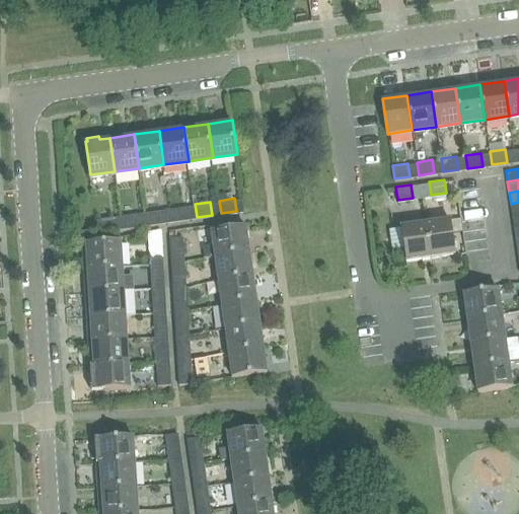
[(169,207),(171,220),(187,218),(186,205),(169,207)]
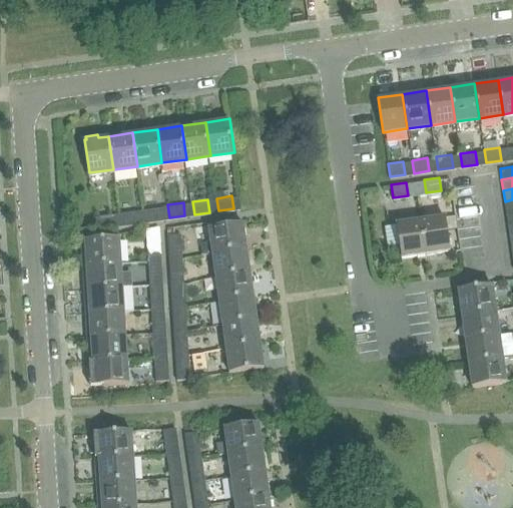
[(143,208),(145,221),(160,218),(158,206),(143,208)]
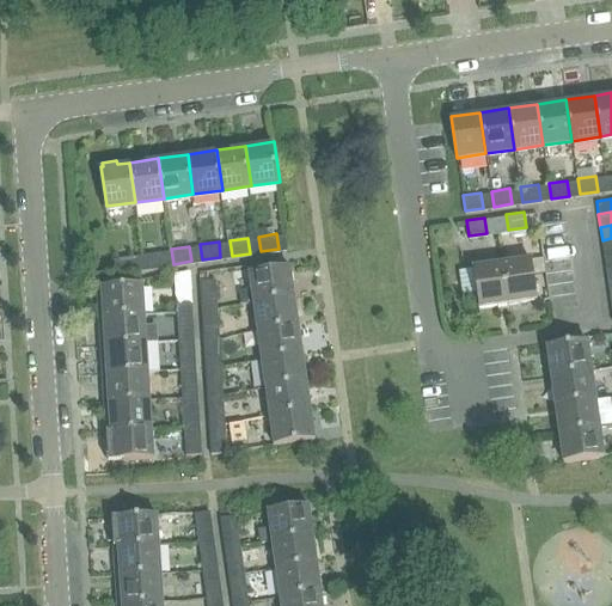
[(142,252),(145,268),(163,265),(160,250),(142,252)]
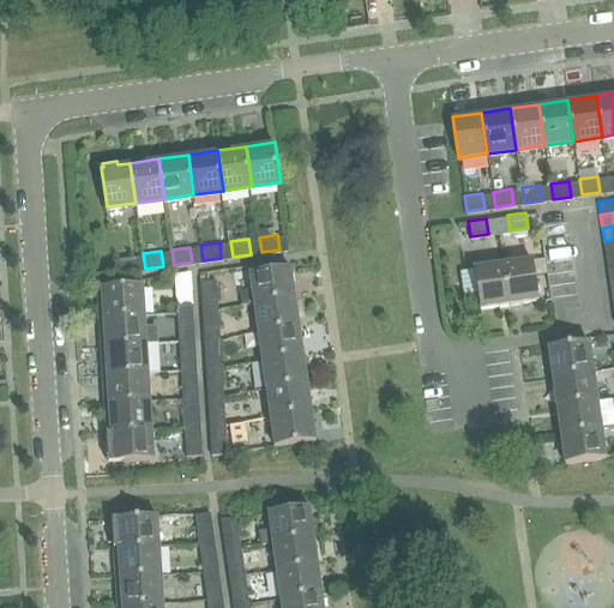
[(134,270),(132,256),(114,258),(115,272),(134,270)]
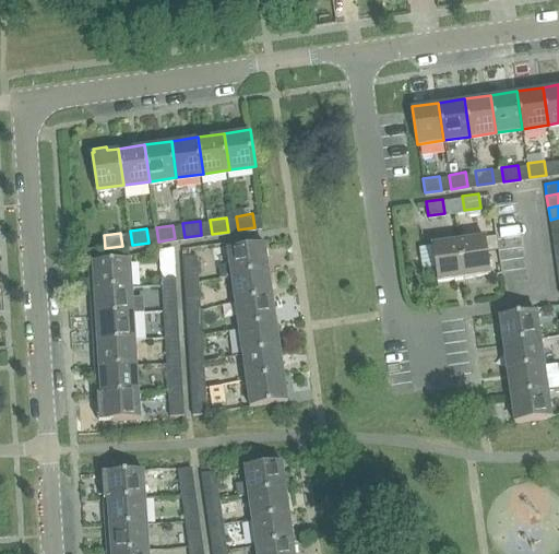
[(485,235),(459,238),(464,275),(490,272),(485,235)]
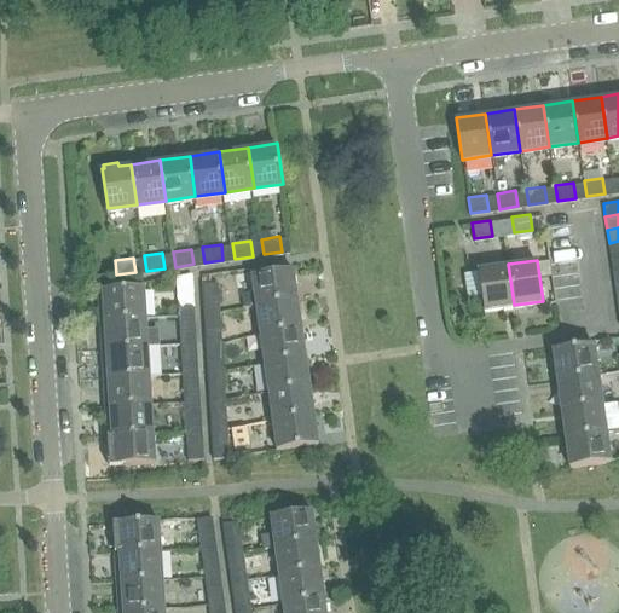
[(514,305),(508,264),(478,267),(484,310),(514,305)]
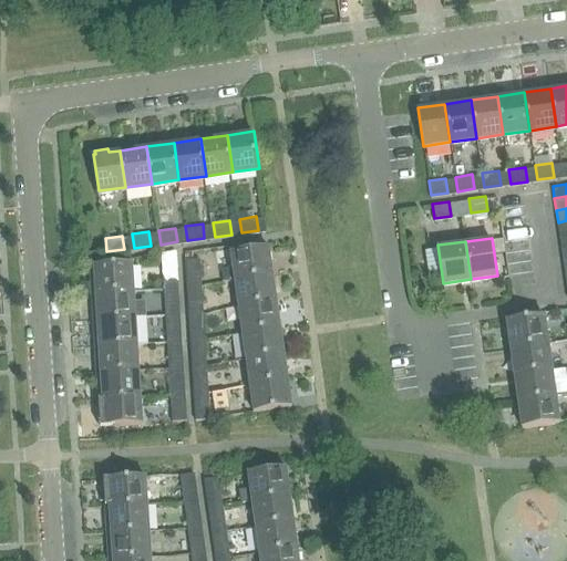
[(222,267),(223,277),(234,276),(272,269),(268,242),(230,249),(233,266),(222,267)]
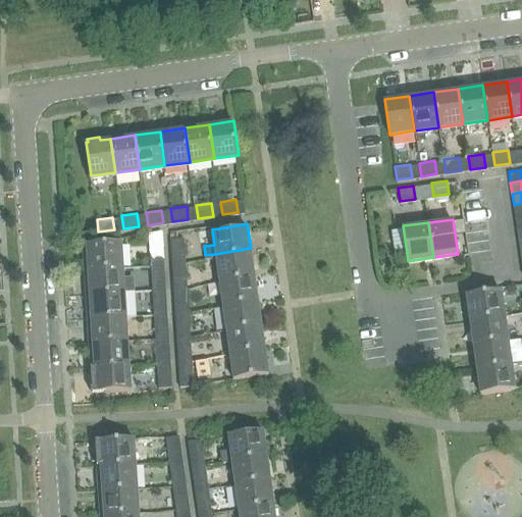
[(171,253),(185,252),(184,237),(170,238),(171,253)]
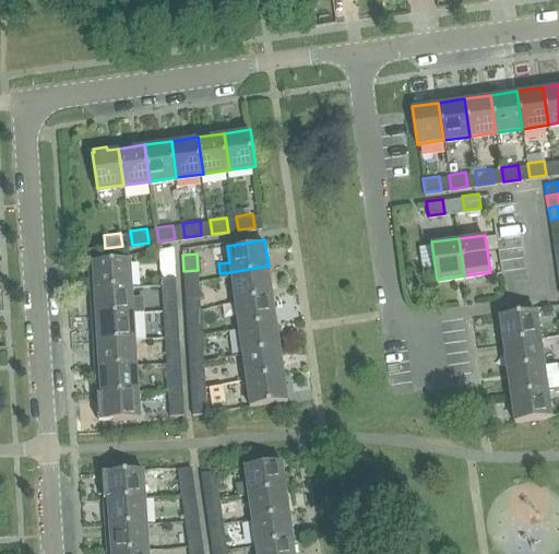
[(92,258),(94,285),(131,283),(130,256),(92,258)]
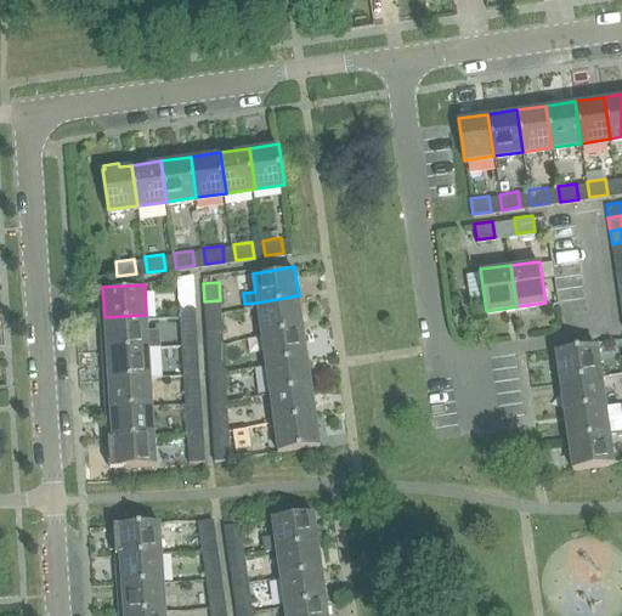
[(180,314),(196,314),(194,294),(179,295),(180,314)]
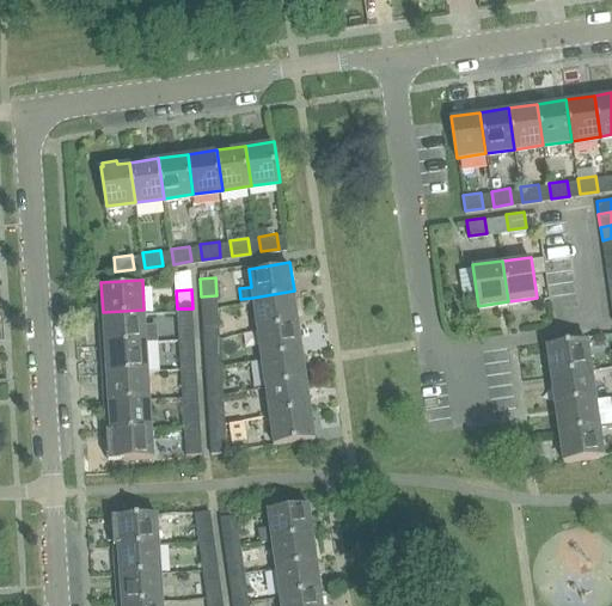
[(252,298),(257,326),(298,319),(294,291),(252,298)]
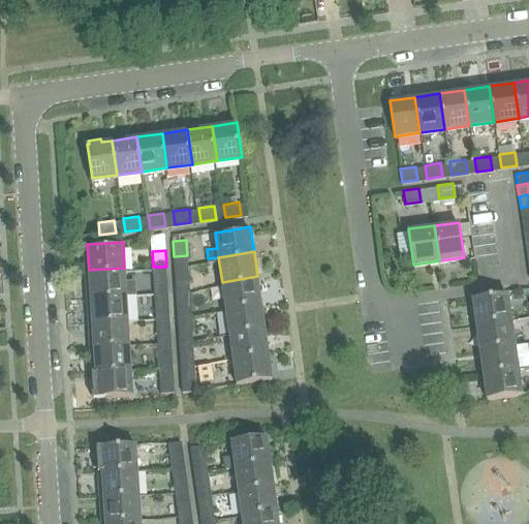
[(188,265),(175,266),(176,281),(189,280),(188,265)]
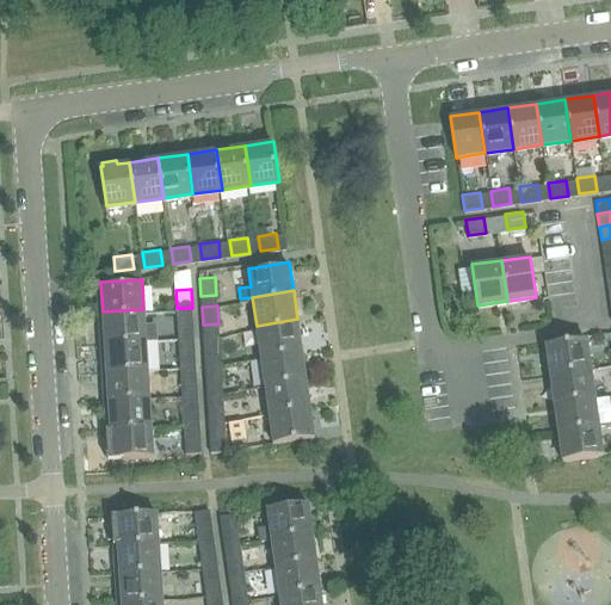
[(103,312),(104,340),(146,338),(143,309),(103,312)]
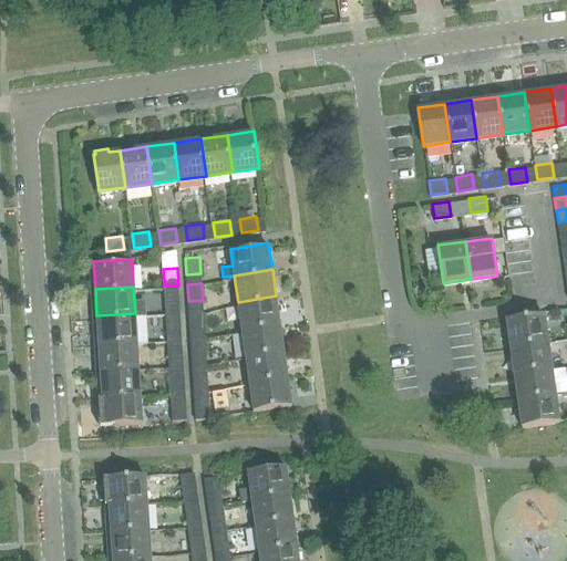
[(178,294),(164,295),(165,312),(179,312),(178,294)]
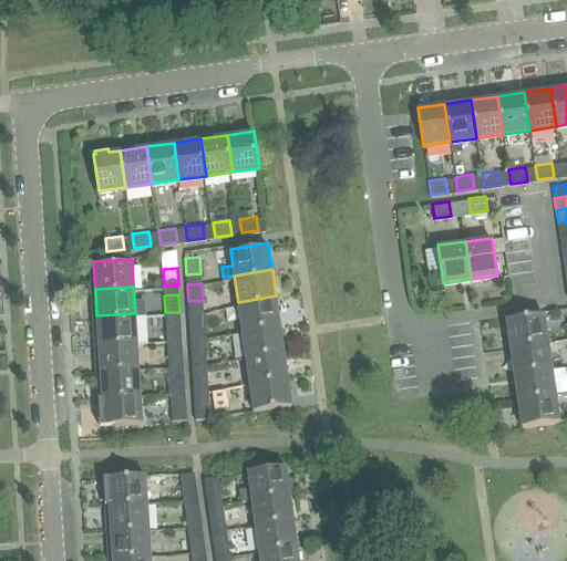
[(238,302),(243,329),(280,322),(276,295),(238,302)]
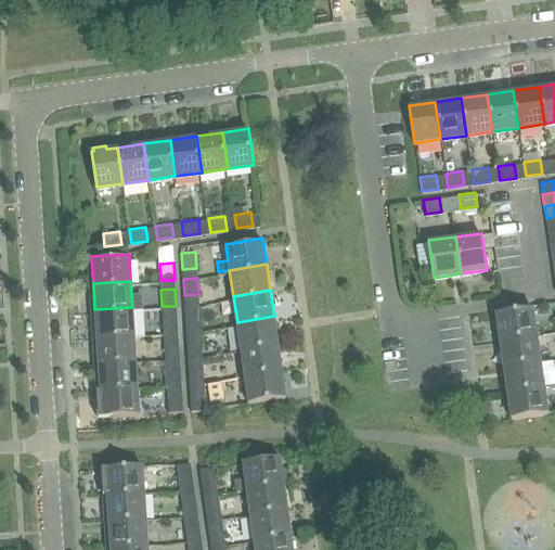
[(198,304),(184,305),(185,321),(199,320),(198,304)]
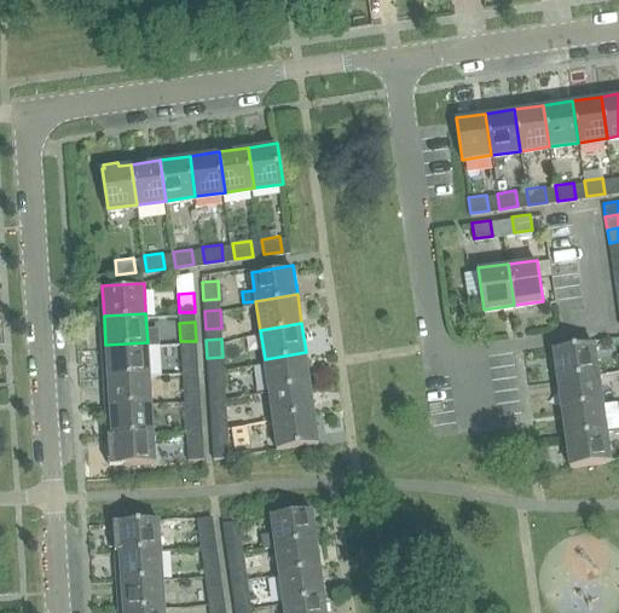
[(551,347),(556,377),(599,371),(594,341),(551,347)]
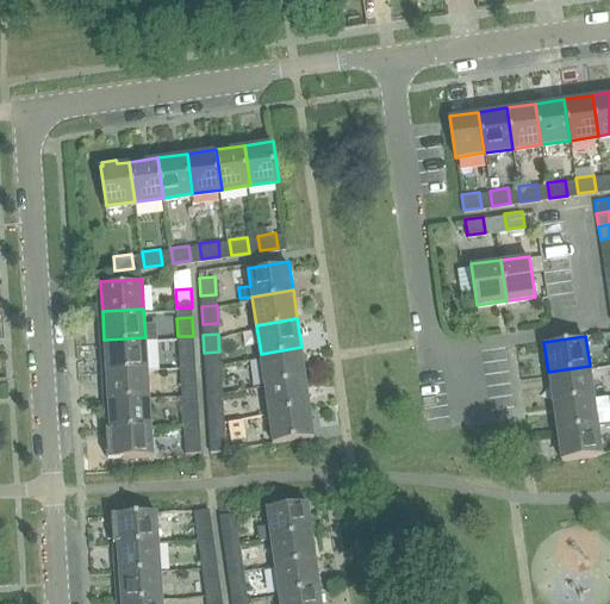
[(104,340),(106,369),(147,366),(145,337),(104,340)]
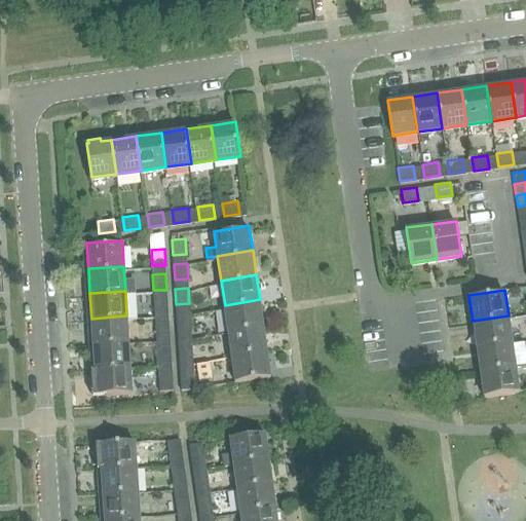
[(167,298),(154,299),(155,314),(168,313),(167,298)]
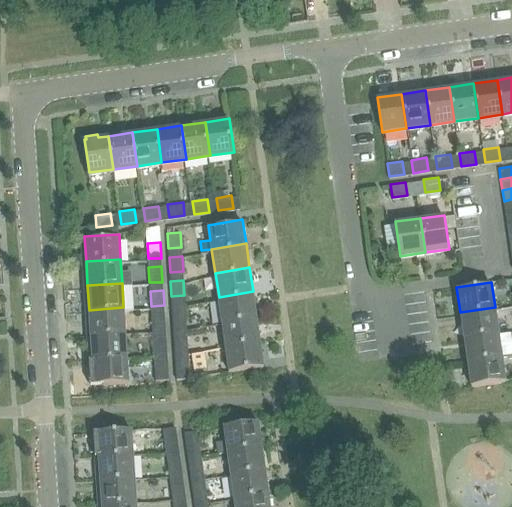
[(219,297),(223,321),(257,315),(253,291),(219,297)]
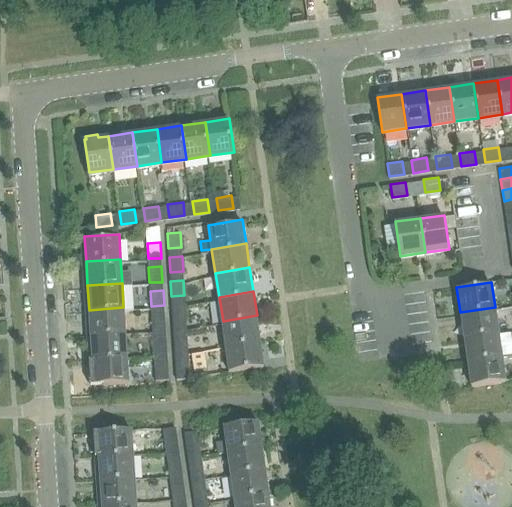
[(185,304),(172,305),(173,320),(186,319),(185,304)]
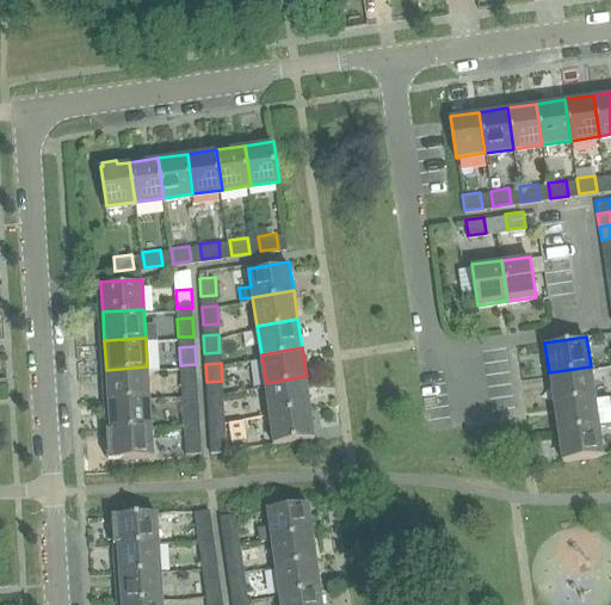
[(106,370),(107,399),(149,396),(147,366),(106,370)]
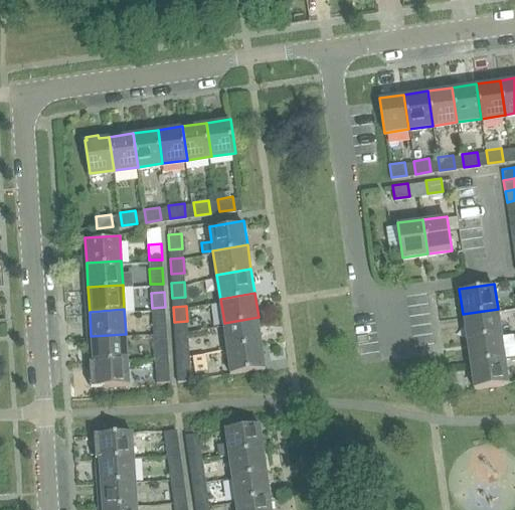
[(463,314),(466,338),(501,333),(498,309),(463,314)]
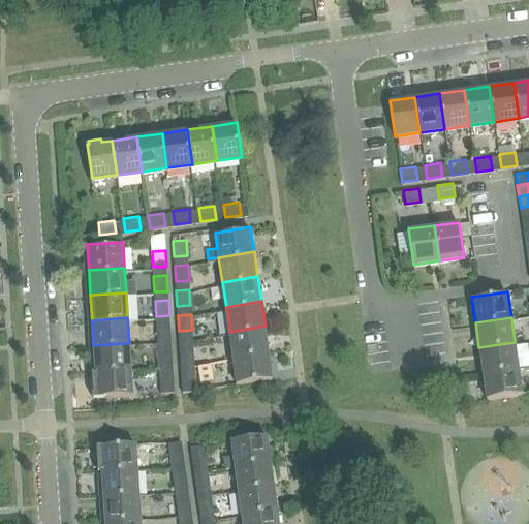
[(169,325),(156,326),(157,341),(170,340),(169,325)]
